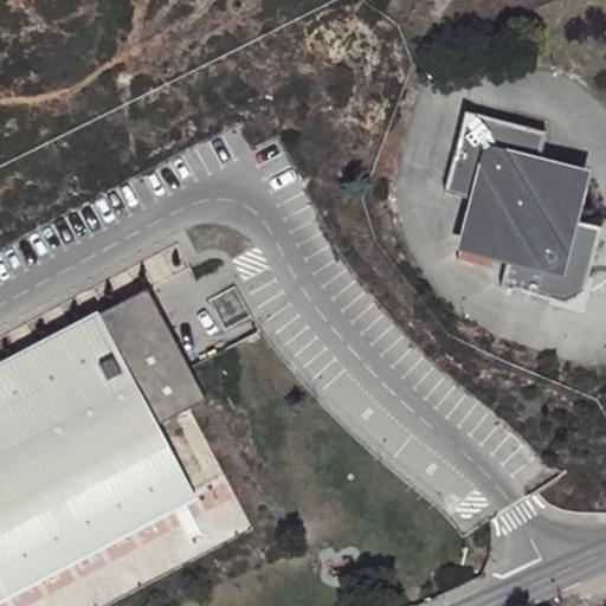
[(504,285),(550,296),(569,301),(586,290),(588,278),(603,225),(572,217),(584,172),(539,160),(546,130),(465,110),(446,191),(476,198),(465,244),(511,256),(504,285)]
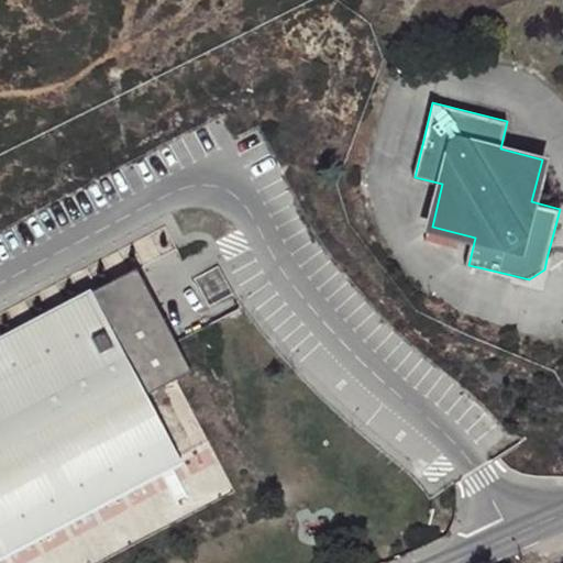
[(529,279),(511,275),(509,284),(543,291),(550,260),(547,258),(544,269),(529,279)]
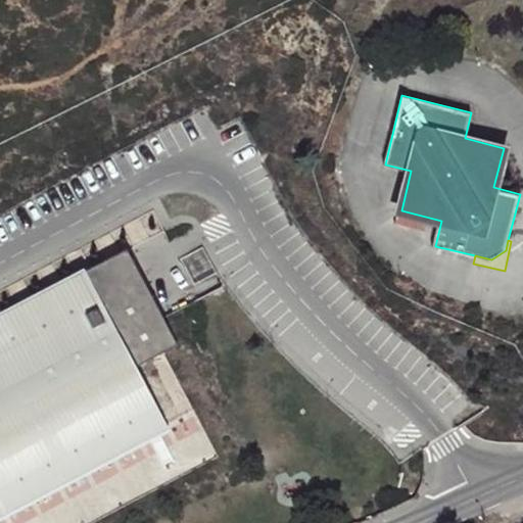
[(12,334),(0,340),(0,521),(171,431),(136,368),(178,345),(127,249),(85,271),(84,268),(0,312),(12,334)]
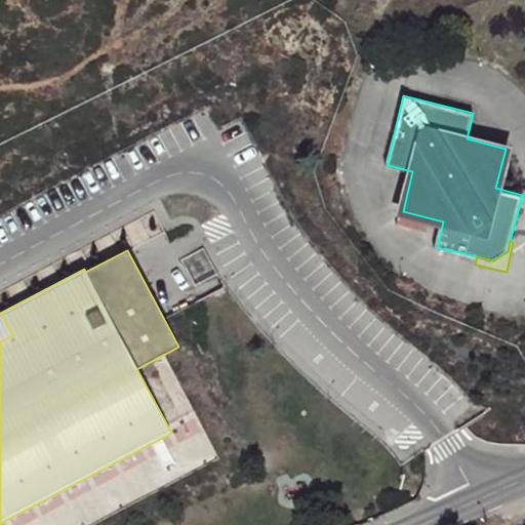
[(0,313),(0,341),(12,335),(0,313)]
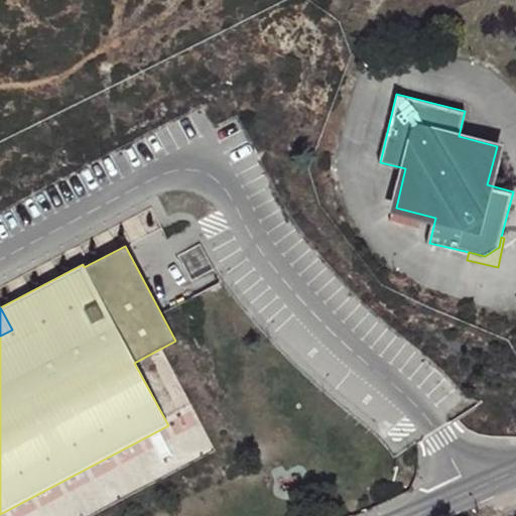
[(460,353),(462,358),(477,351),(475,346),(460,353)]
